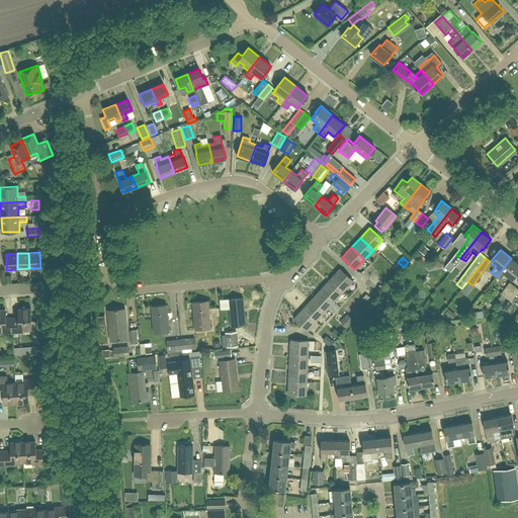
[(517,263),(511,258),(497,276),(502,281),(506,275),(512,279),(517,270),(517,263)]
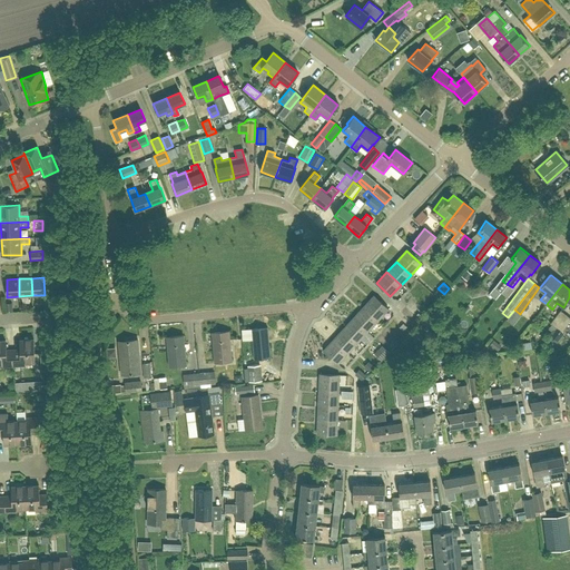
[(363,307),(377,320),(387,308),(373,296),(363,307)]
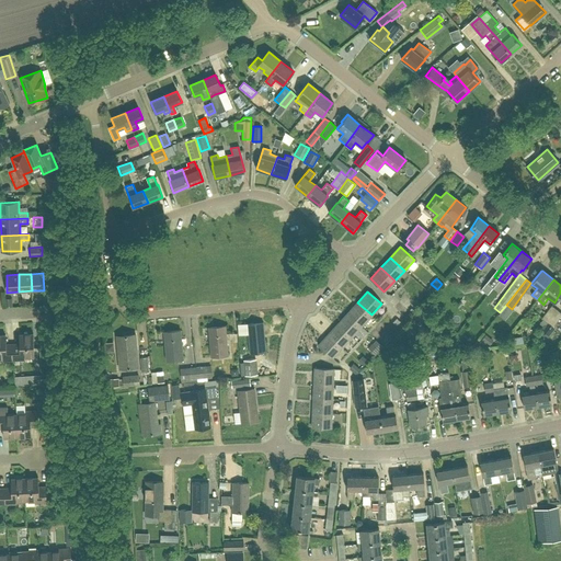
[(347,313),(362,325),(371,315),(357,302),(347,313)]
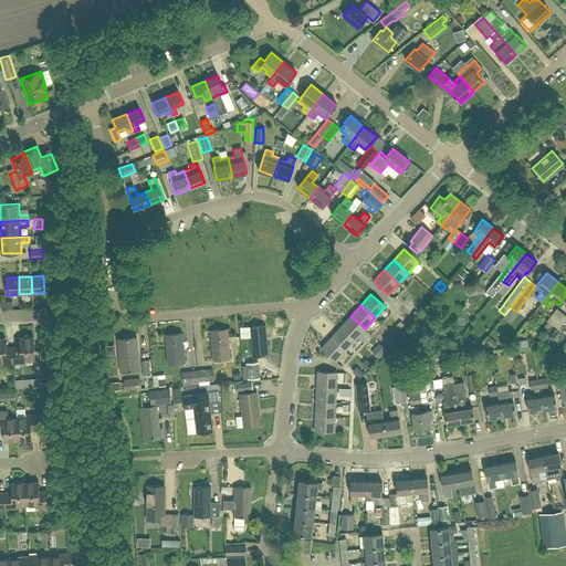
[(548,329),(549,329),(563,313),(556,308),(546,322),(551,324),(547,327),(545,326),(541,332),(545,334),(548,329)]
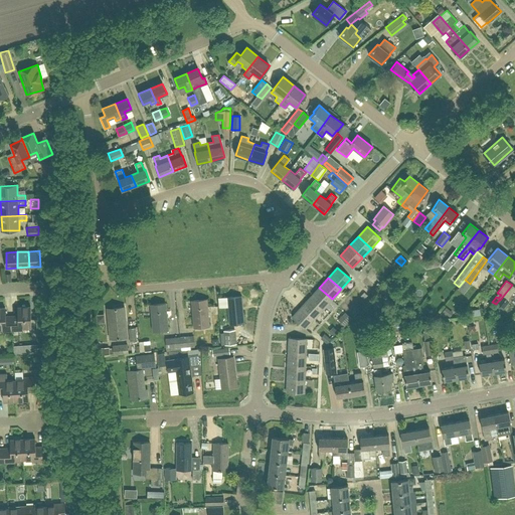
[(514,289),(514,287),(512,285),(500,300),(504,304),(514,289)]
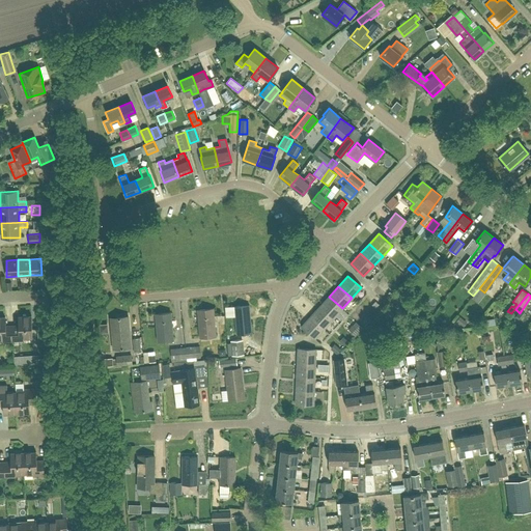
[(333,318),(342,308),(329,297),(319,307),(333,318)]
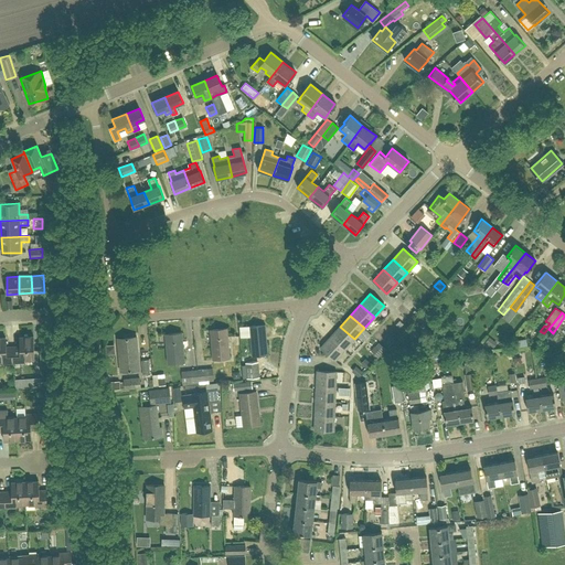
[(267,354),(265,326),(248,327),(252,356),(244,356),(246,379),(259,377),(257,362),(256,362),(255,355),(267,354)]
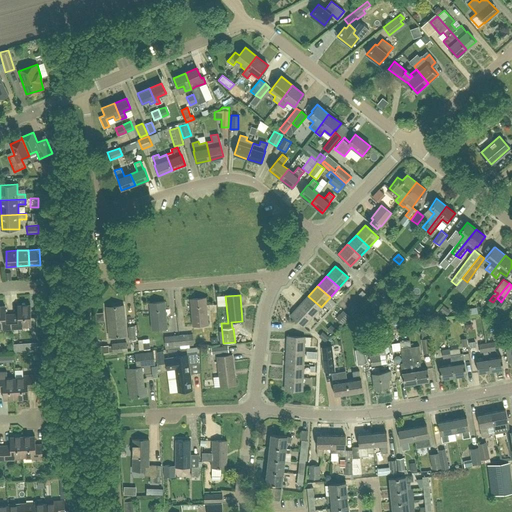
[(299,306),(312,317),(321,307),(308,296),(299,306)]
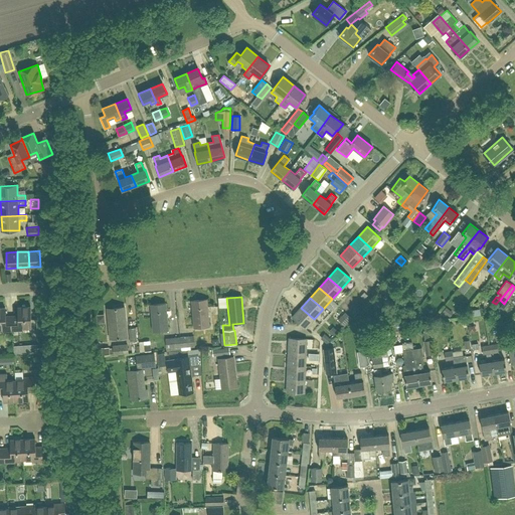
[(209,327),(206,300),(192,301),(194,328),(209,327)]
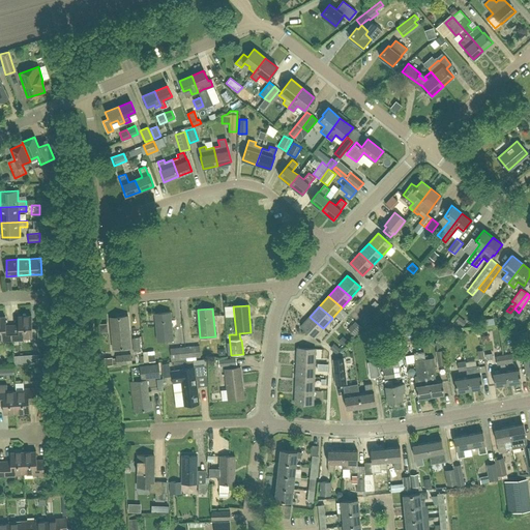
[(173,340),(171,312),(155,314),(157,341),(173,340)]
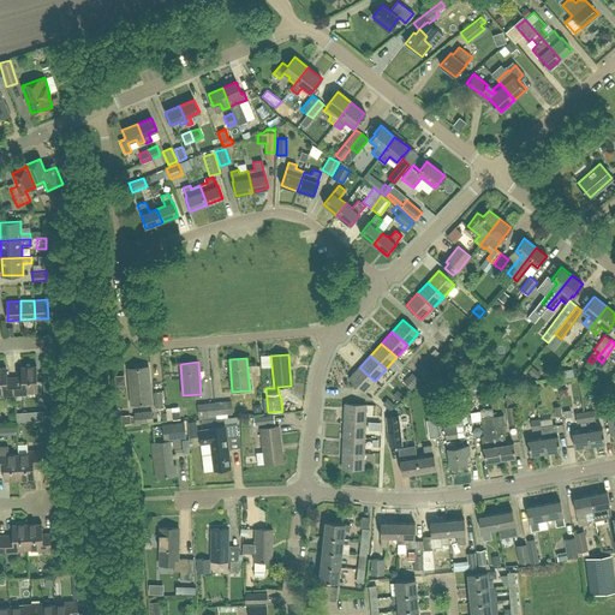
[(22,376),(15,377),(15,394),(23,394),(23,392),(37,390),(36,365),(21,366),(22,376)]
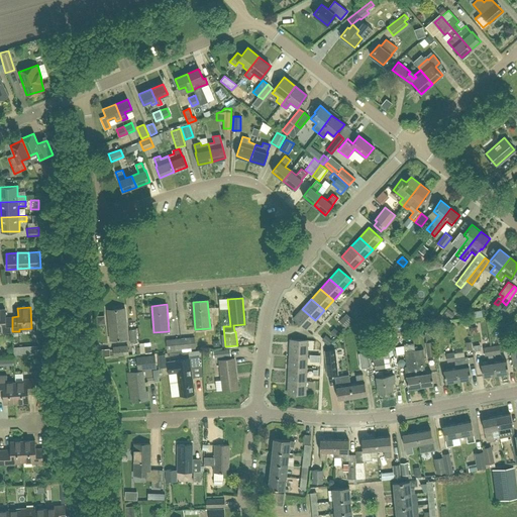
[(6,332),(12,331),(12,317),(5,317),(5,308),(0,308),(0,329),(6,329),(6,332)]
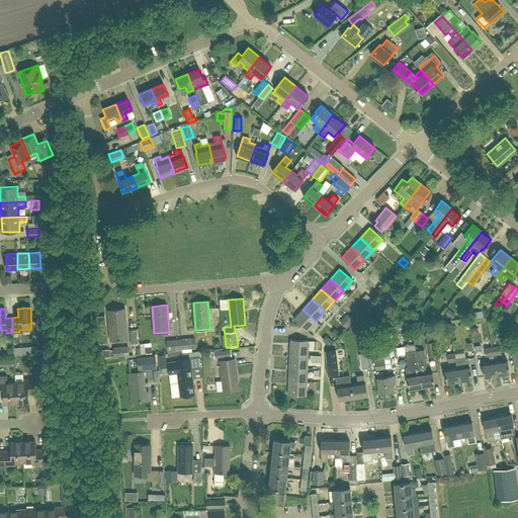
[(127,339),(125,310),(108,311),(110,341),(127,339)]
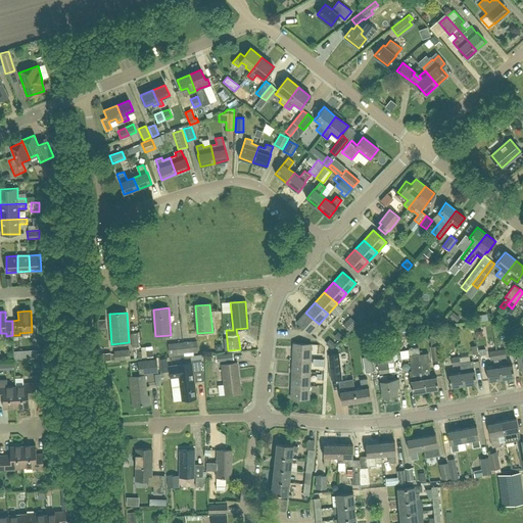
[(319,324),(305,313),(296,322),(310,334),(319,324)]
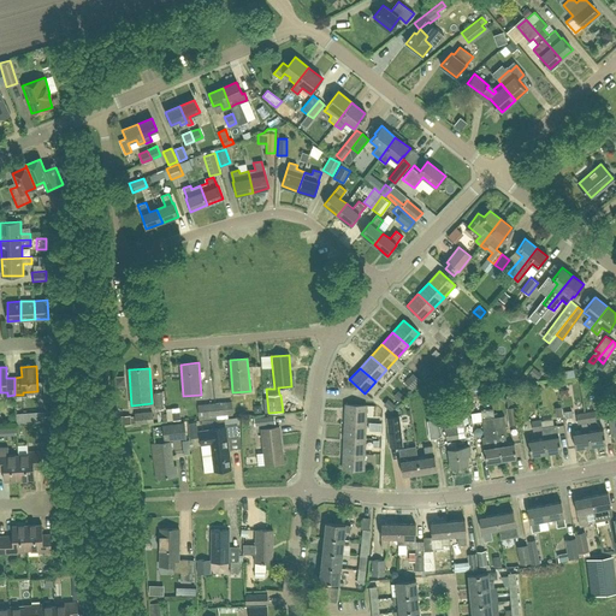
[(413,380),(407,384),(413,391),(418,386),(413,380)]
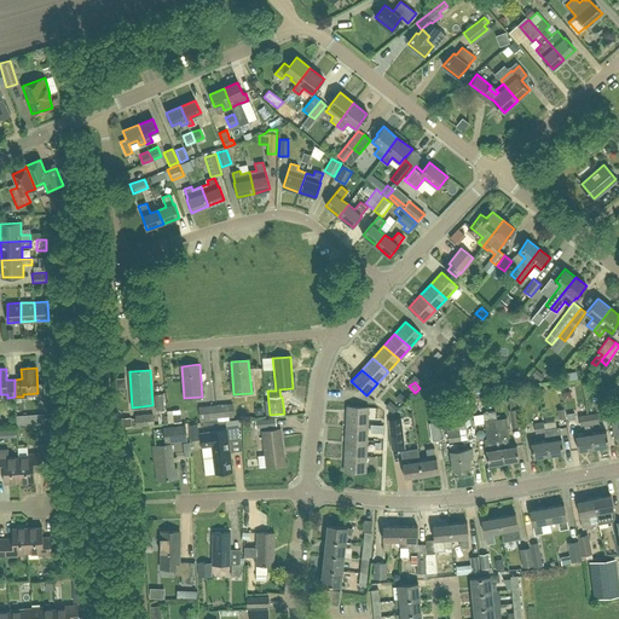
[(399,393),(394,398),(400,404),(405,399),(399,393)]
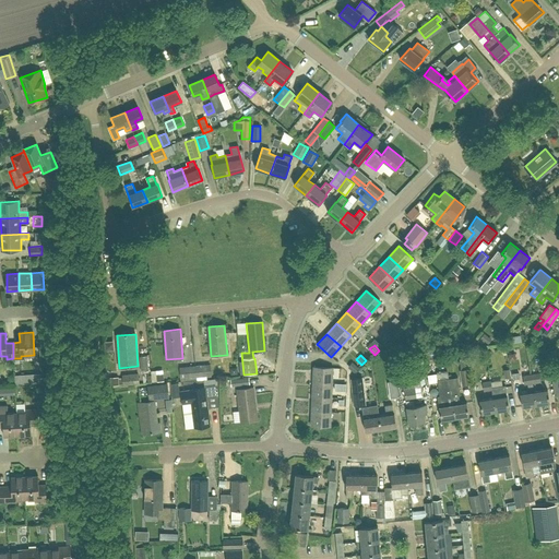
[(471,384),(466,358),(460,359),(462,370),(459,370),(462,385),(471,384)]
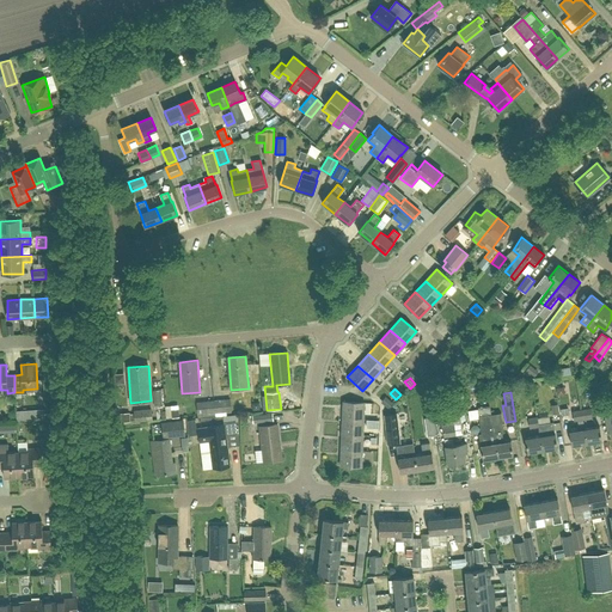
[(387,398),(383,404),(387,409),(392,403),(387,398)]
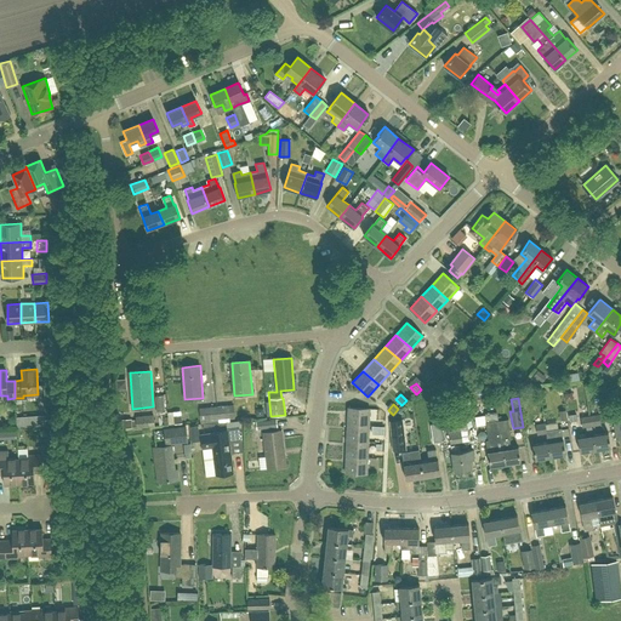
[(217,406),(218,420),(234,419),(233,405),(217,406)]
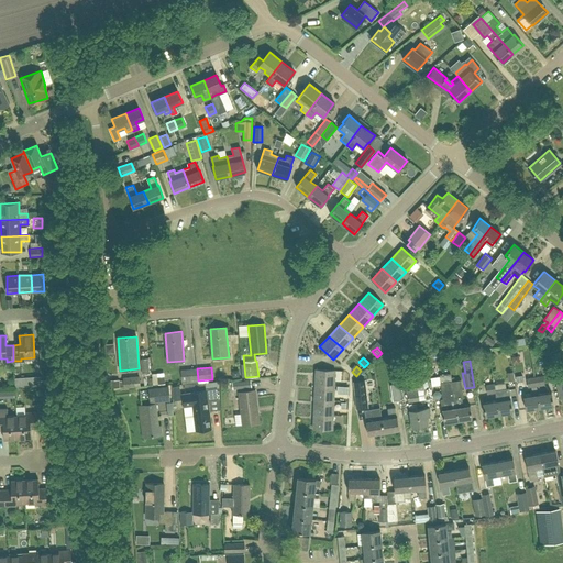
[(197,381),(198,381),(197,368),(181,370),(183,384),(198,383),(197,381)]
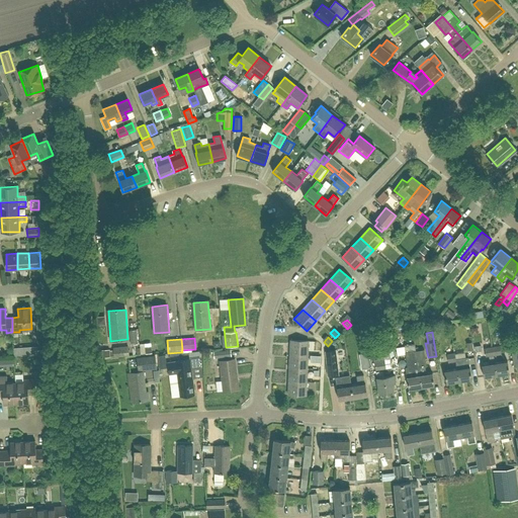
[(290,340),(289,353),(308,354),(309,341),(290,340)]
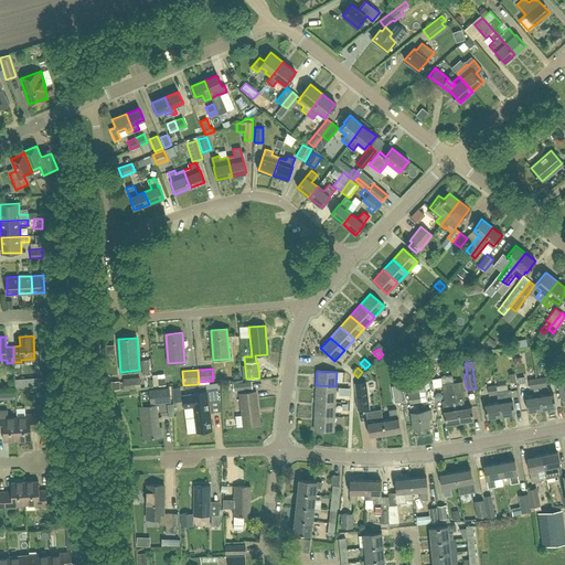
[(526,388),(524,375),(518,376),(520,390),(526,388)]
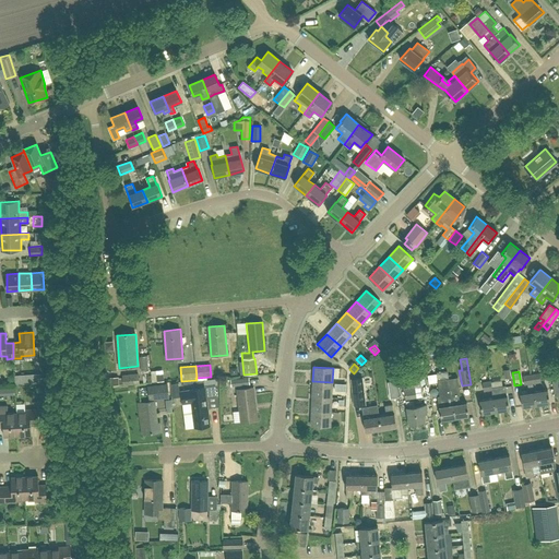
[(533,383),(540,382),(538,372),(531,375),(533,383)]
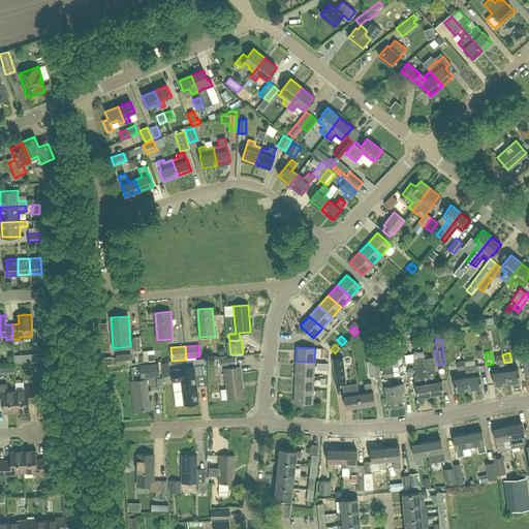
[(35,353),(13,355),(13,364),(36,363),(35,353)]
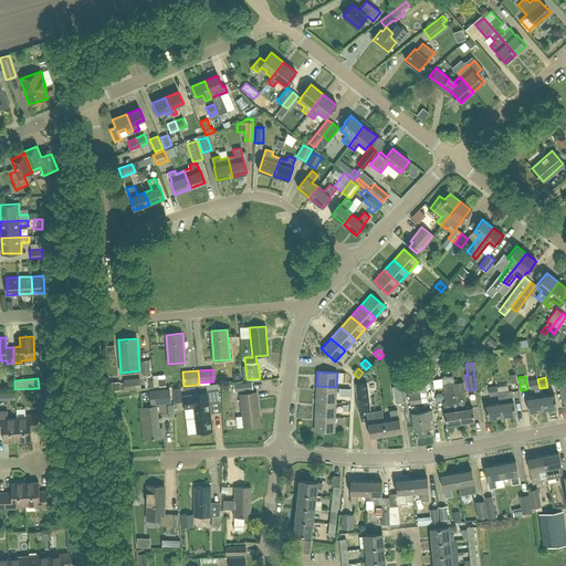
[(543,409),(541,396),(540,388),(537,379),(530,380),(531,389),(534,389),(535,397),(526,398),(528,411),(543,409)]
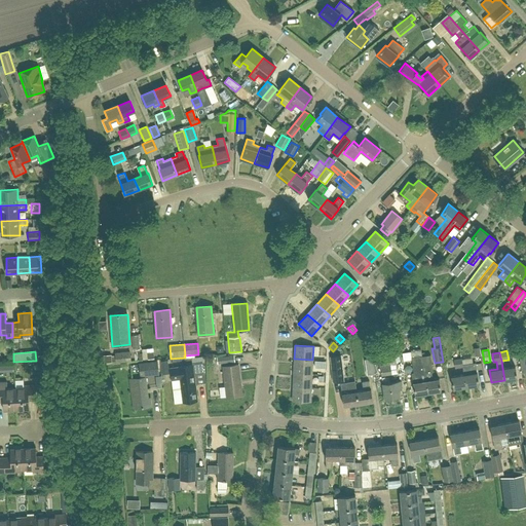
[(234,362),(233,354),(216,357),(217,364),(234,362)]
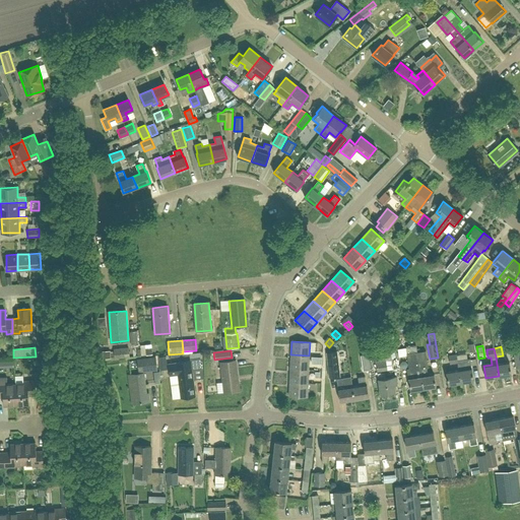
[(336,351),(326,352),(329,377),(339,376),(336,351)]
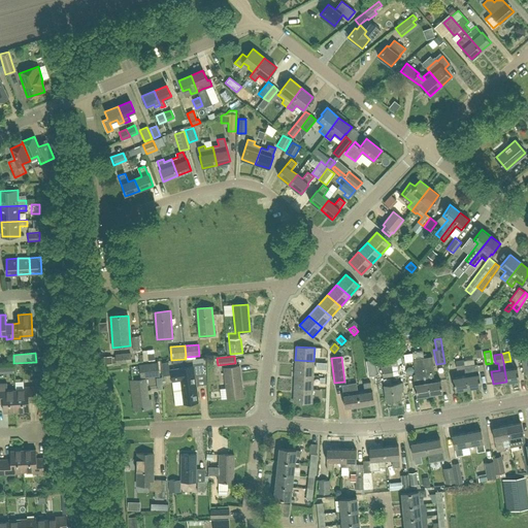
[(425,370),(429,394),(441,392),(440,380),(434,381),(433,373),(434,372),(432,357),(416,360),(417,366),(425,365),(426,370),(425,370)]
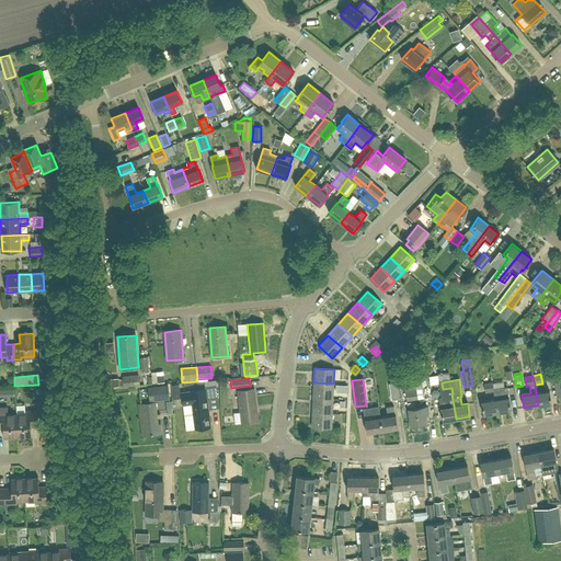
[(399,397),(397,381),(388,382),(389,387),(391,387),(392,398),(399,397)]
